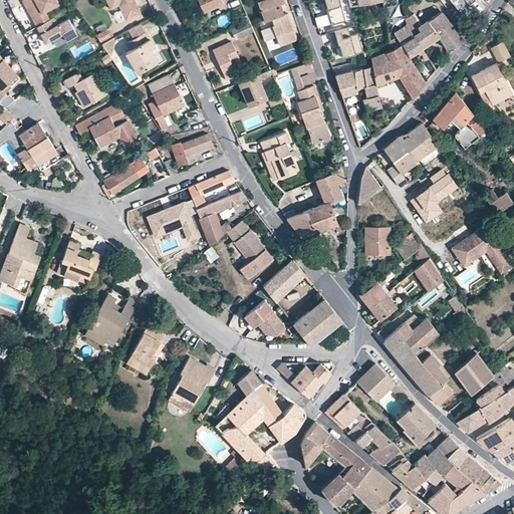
[(21,0),(36,25),(48,18),(43,10),(57,2),(55,0),(21,0)]
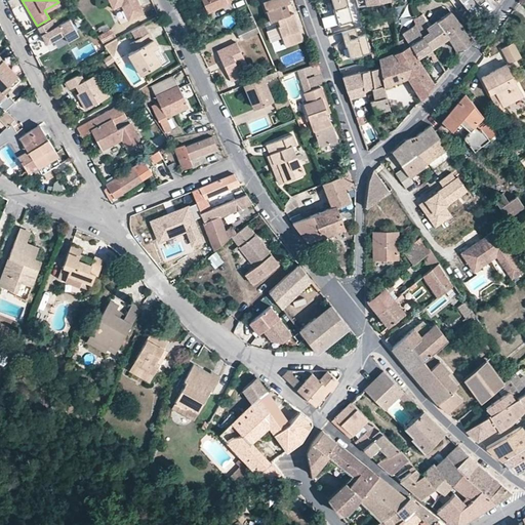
[(137,0),(109,0),(113,8),(122,4),(128,19),(144,12),(137,0)]
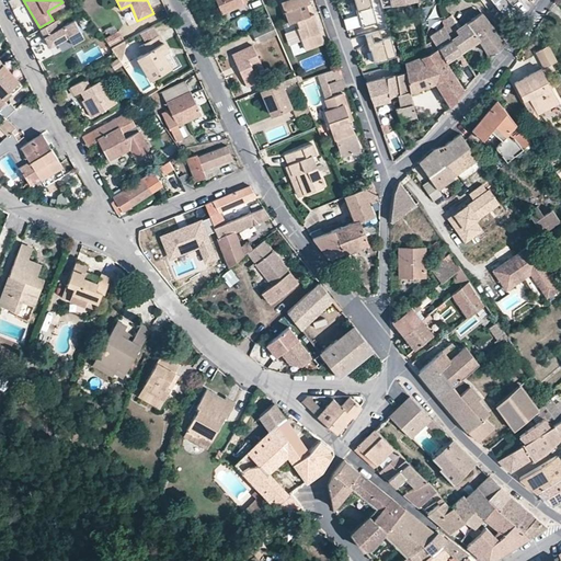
[(215,0),(220,11),(242,1),(241,0),(215,0)]
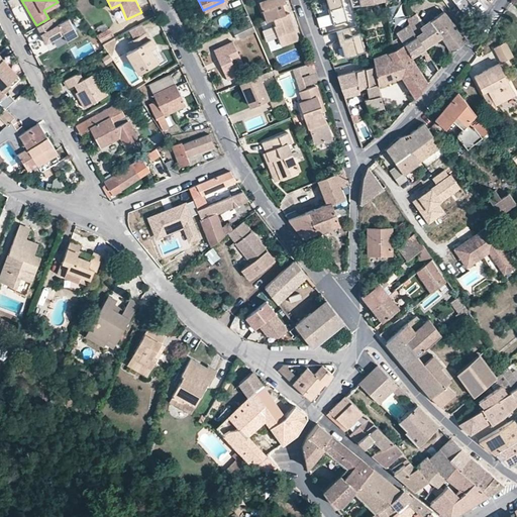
[(284,2),(288,0),(287,0),(261,0),(268,20),(274,18),(282,41),(299,35),(291,9),(287,10),(284,2)]
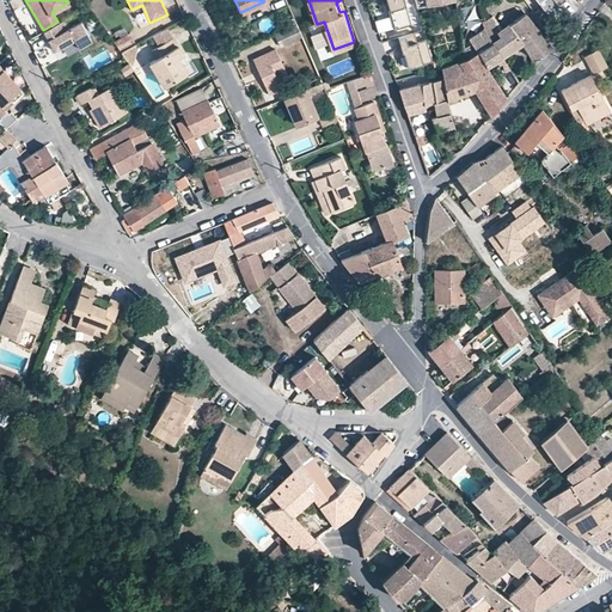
[(386,0),(395,28),(411,24),(404,0),(386,0)]
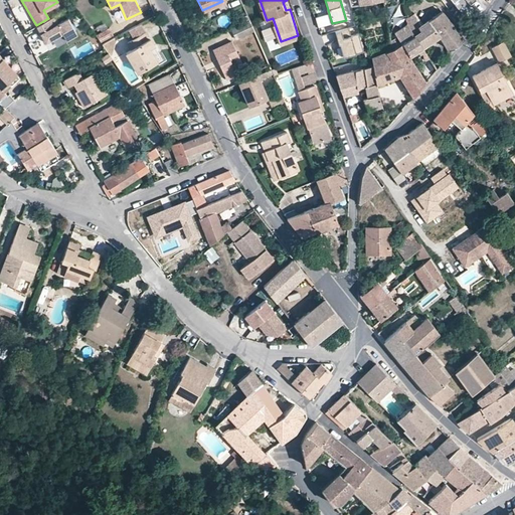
[(476,2),(474,0),(452,0),(463,13),(476,2)]
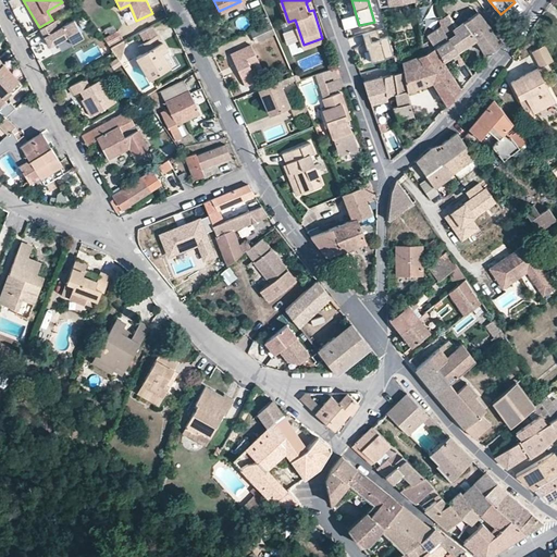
[(432,4),(420,8),(423,20),(434,16),(432,4)]
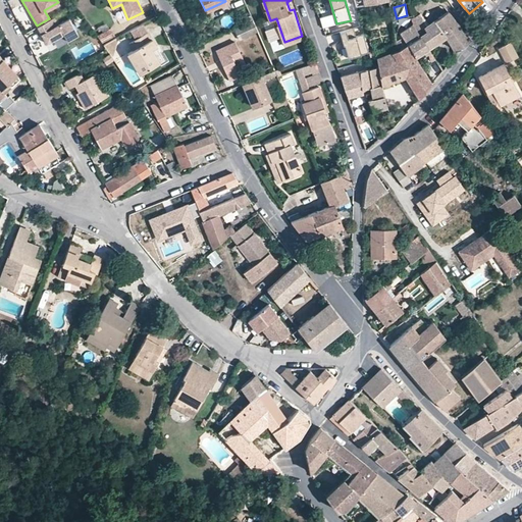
[(430,49),(448,38),(444,31),(457,21),(451,12),(429,27),(431,30),(422,36),(430,49)]
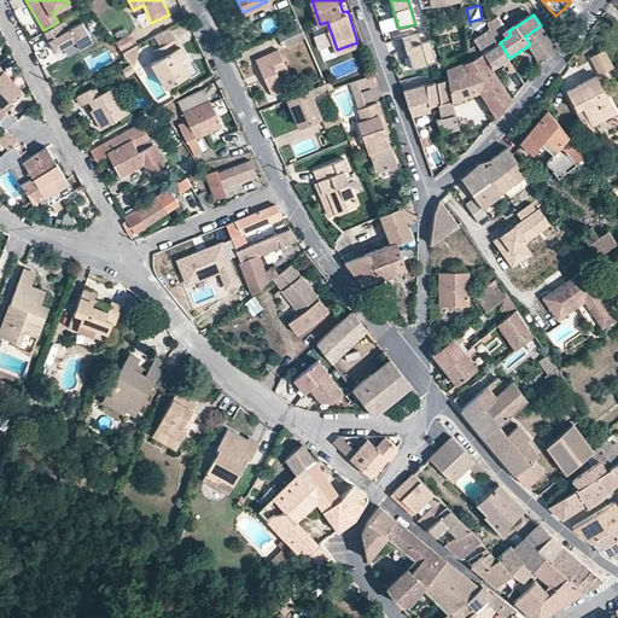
[(58,22),(44,30),(56,50),(75,39),(69,27),(64,18),(58,22)]
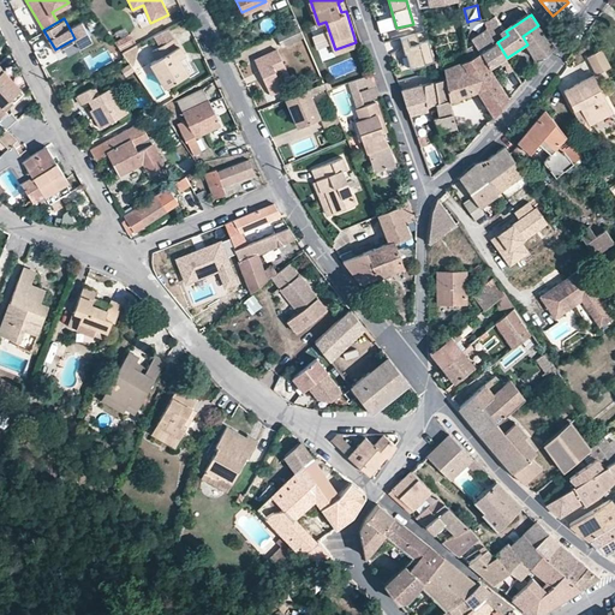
[(508,35),(506,31),(496,18),(488,23),(493,34),(497,42),(508,35)]
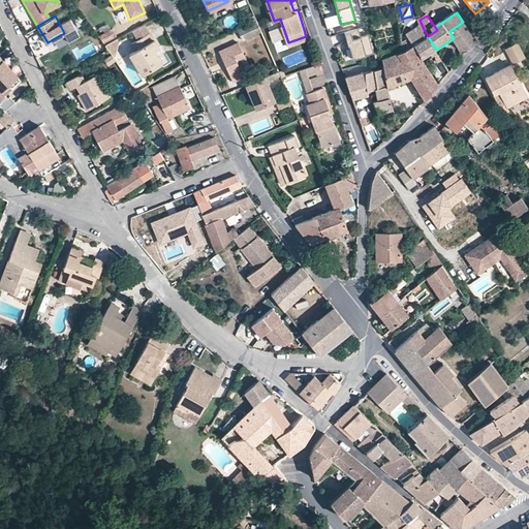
[(68,17),(59,23),(64,33),(68,39),(79,33),(68,17)]
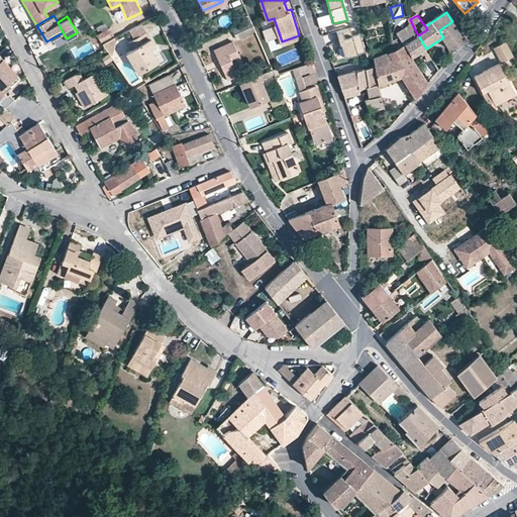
[(251,20),(233,28),(238,39),(256,31),(251,20)]
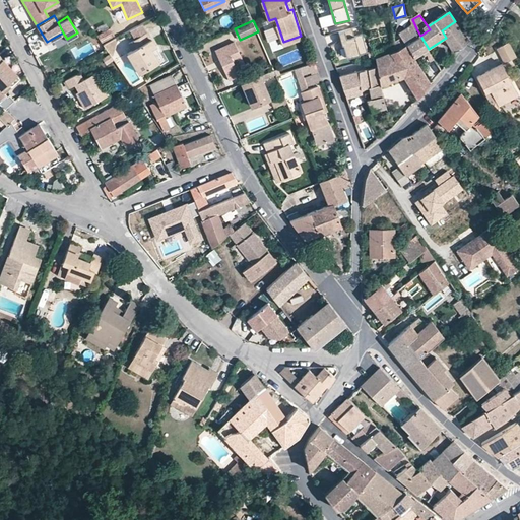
[(127,29),(133,39),(146,30),(141,21),(127,29)]
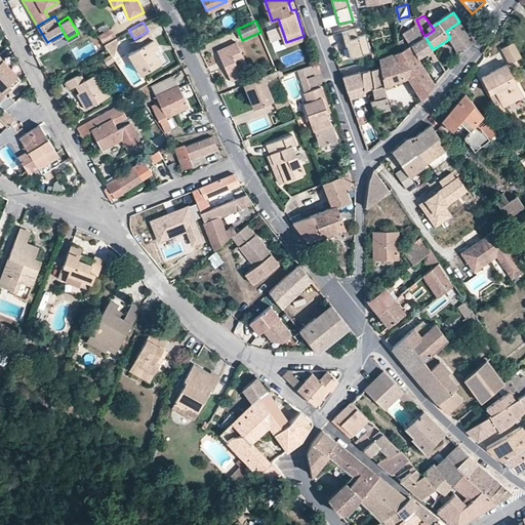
[(459,52),(467,49),(475,41),(459,22),(446,31),(450,38),(459,52)]
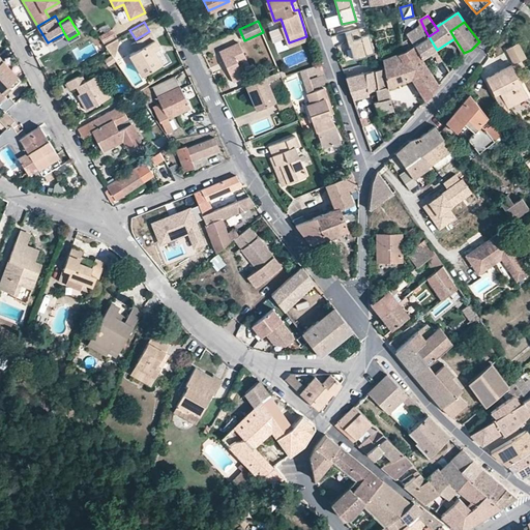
[(407,32),(410,37),(424,29),(420,23),(407,32)]
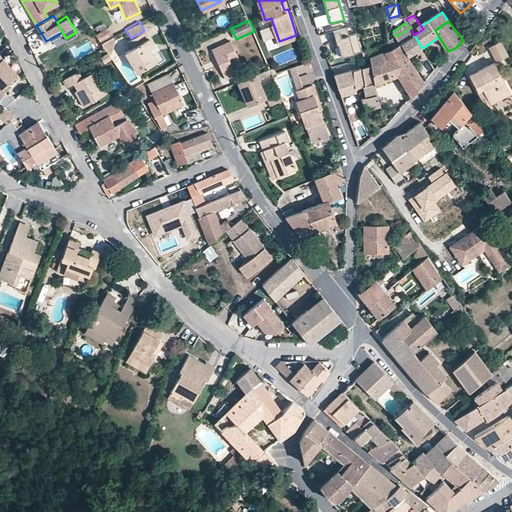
[(361,50),(354,25),(333,30),(336,43),(338,43),(341,56),(361,50)]
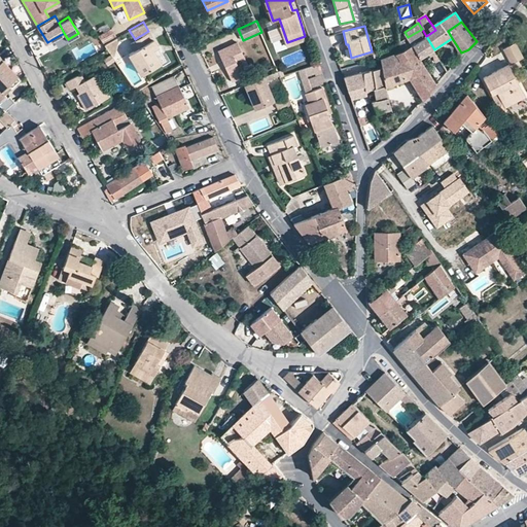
[(109,29),(99,35),(102,41),(113,34),(109,29)]
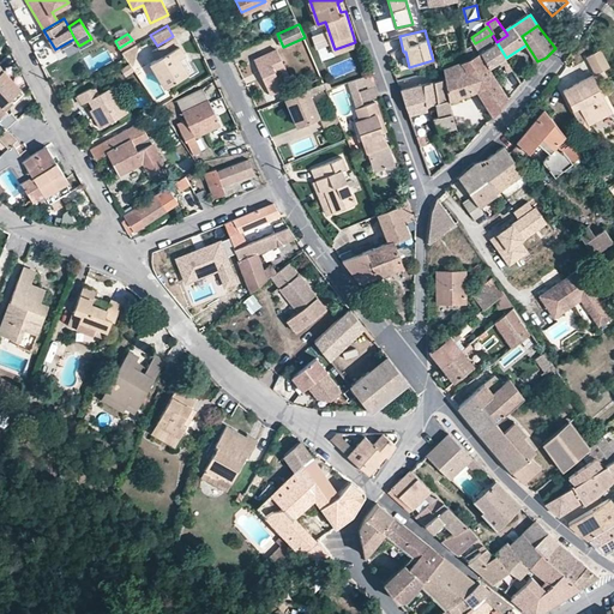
[(475,43),(482,53),(497,42),(492,34),(475,43)]
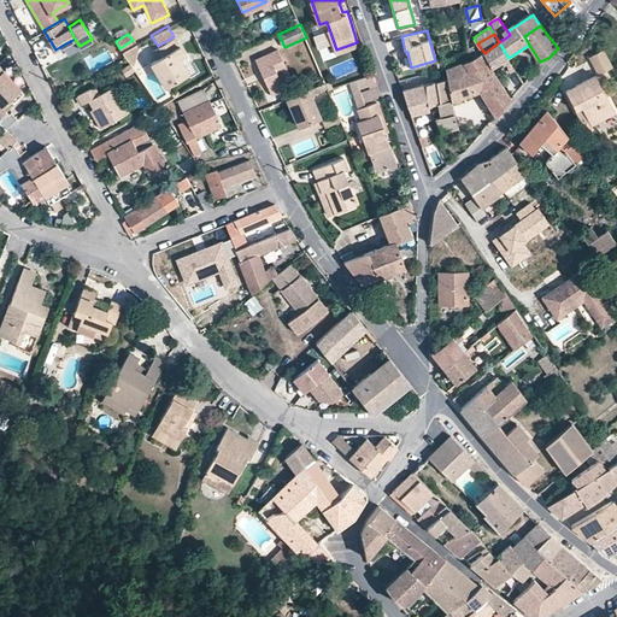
[(165,87),(188,74),(178,58),(184,54),(174,36),(158,46),(156,47),(160,54),(150,62),(165,87)]
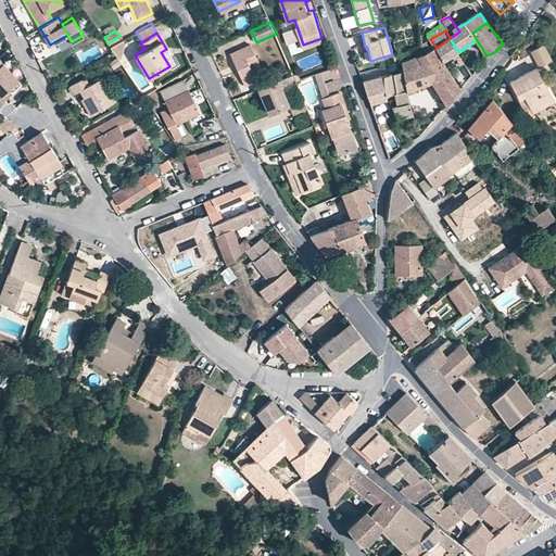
[(444,61),(455,54),(458,52),(450,38),(437,48),(444,61)]
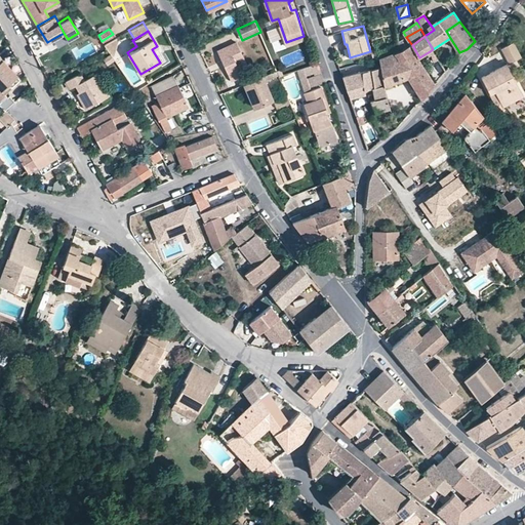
[(117,39),(115,37),(103,43),(113,56),(117,39)]
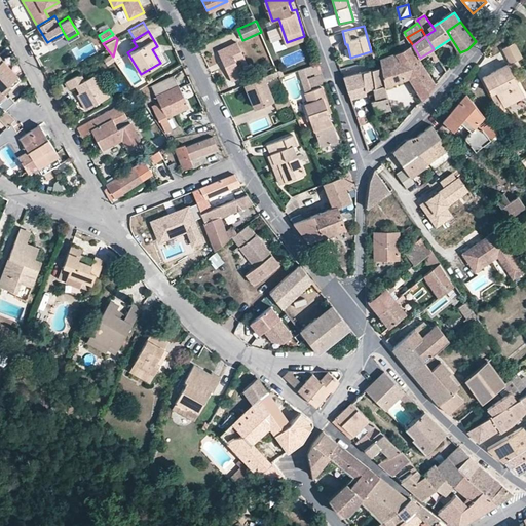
[(522,54),(515,40),(503,46),(512,61),(522,54)]
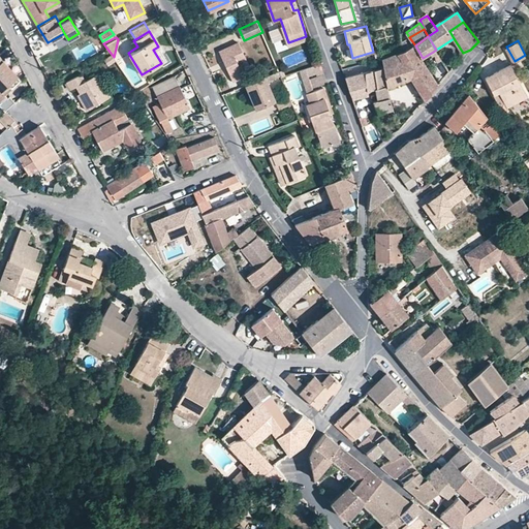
[(243,58),(236,43),(218,51),(232,82),(243,78),(237,60),(243,58)]
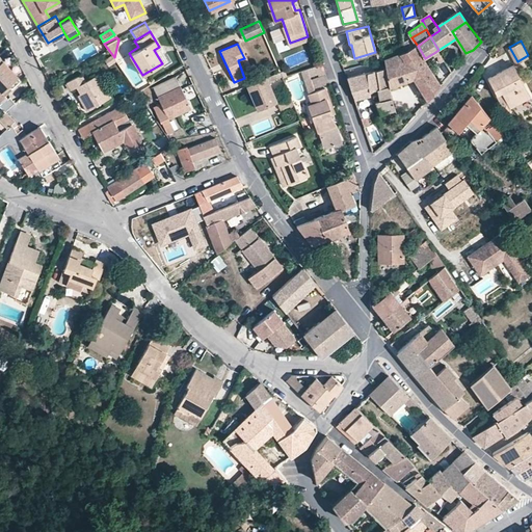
[(386,61),(387,69),(391,89),(416,78),(428,102),(442,86),(428,63),(425,58),(418,46),(406,53),(392,59),(386,61)]
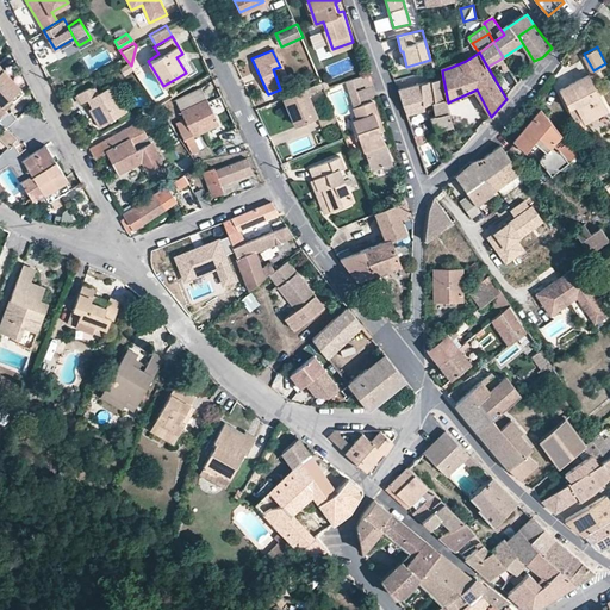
[(176,57),(186,73),(192,69),(182,54),(176,57)]
